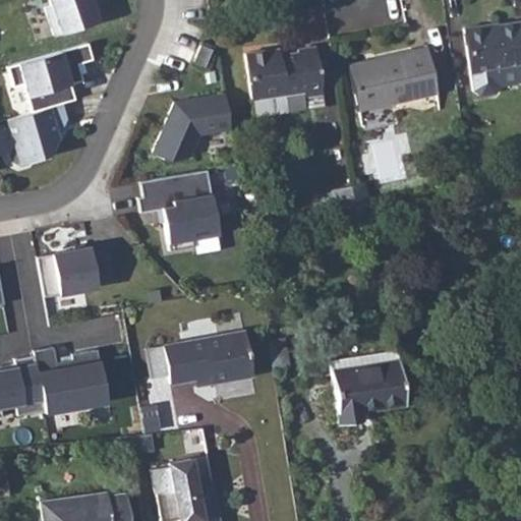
[(48,0),(50,4),(44,6),(54,35),(108,15),(103,0),(48,0)]
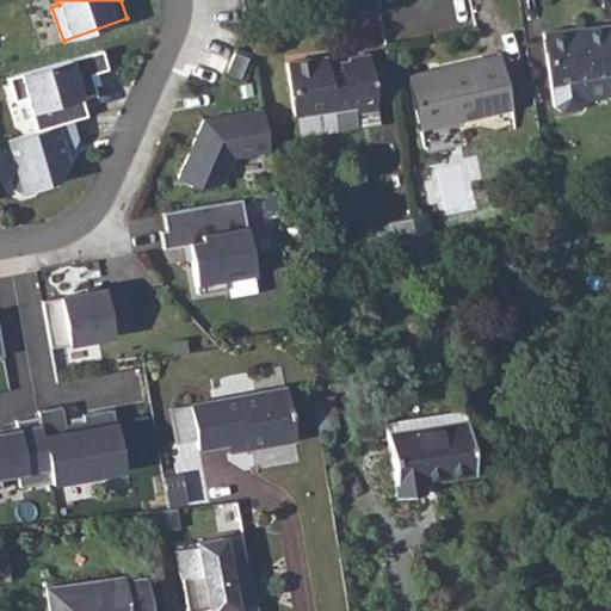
[(610,24),(568,31),(567,28),(544,32),(553,85),(556,105),(563,111),(581,109),(587,100),(606,98),(610,90),(610,85),(610,76),(610,24)]
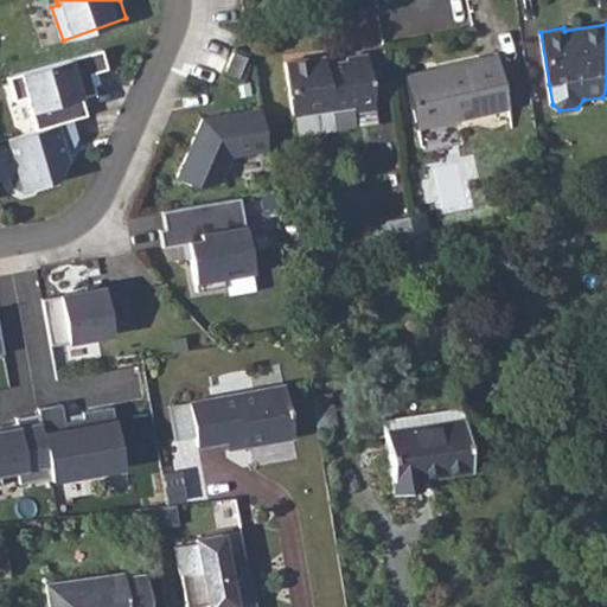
[(23,72),(38,129),(74,119),(87,115),(81,95),(96,95),(90,72),(107,69),(102,51),(23,72)]
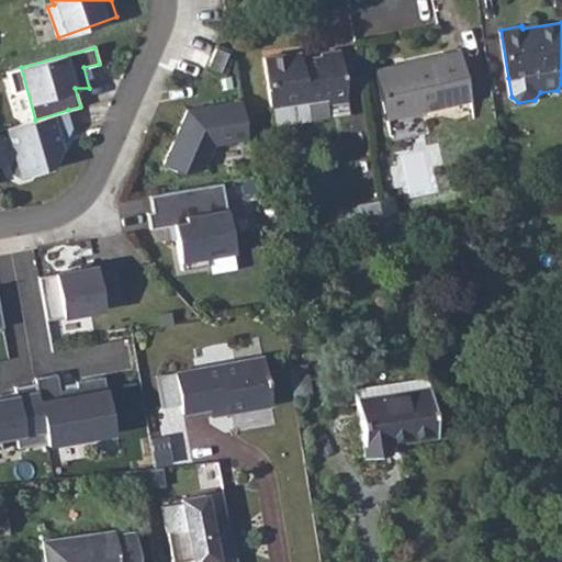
[(215,47),(208,66),(220,71),(227,52),(215,47)]
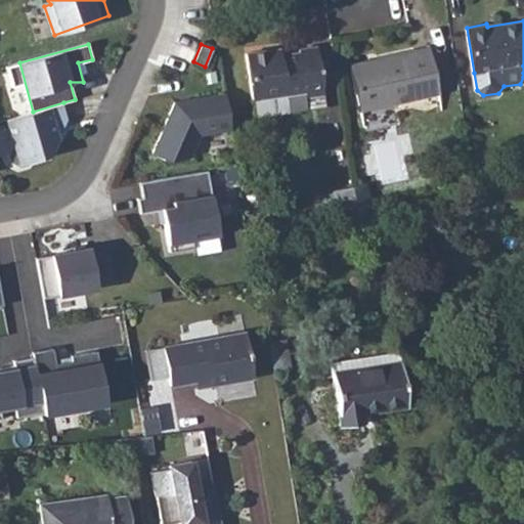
[(272,49),(247,54),(254,100),(305,92),(306,96),(323,93),(316,46),(298,49),(299,51),(274,56),(272,49)]
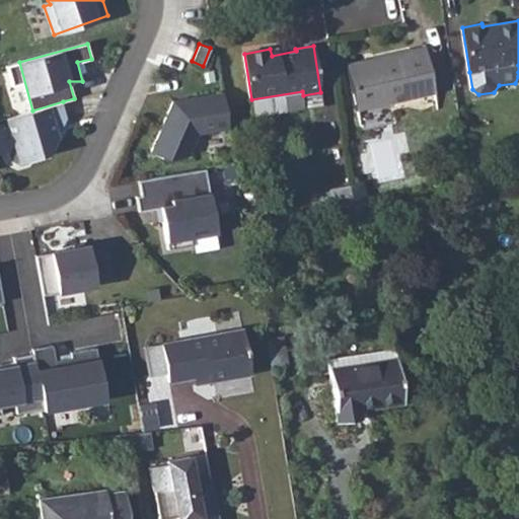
[(352,67),(351,62),(349,63),(358,112),(436,94),(425,46),(376,57),(377,61),(352,67)]
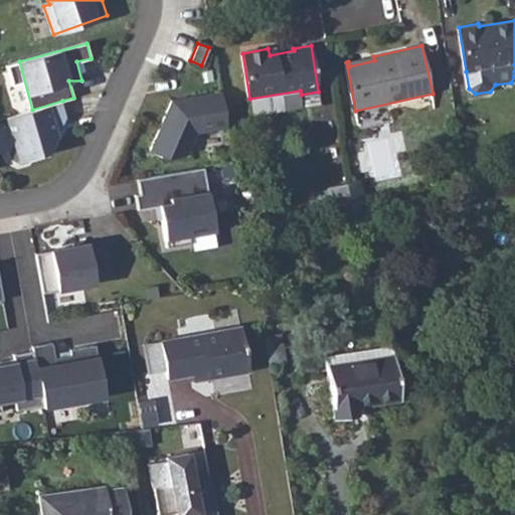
[(228,127),(222,92),(173,100),(151,150),(168,157),(188,154),(198,132),(228,127)]
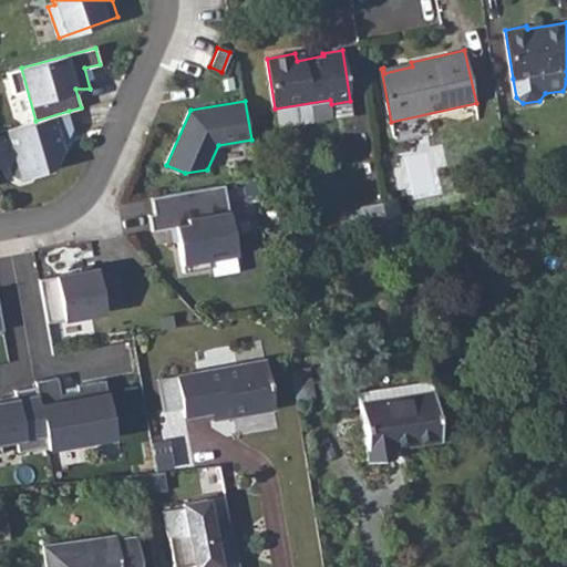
[(35,121),(8,127),(16,152),(8,164),(11,174),(21,179),(31,176),(33,173),(52,167),(63,148),(61,138),(68,137),(73,126),(69,111),(35,121)]
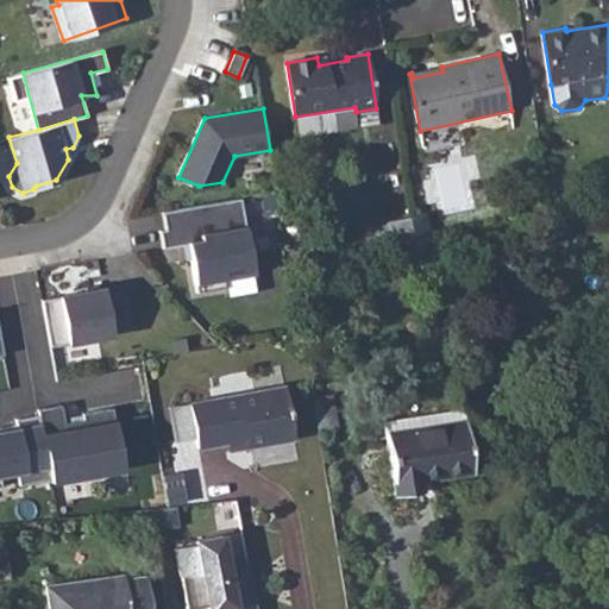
[(255,272),(242,196),(163,211),(167,228),(161,230),(164,246),(194,242),(196,256),(192,257),(198,292),(226,287),(224,277),(255,272)]
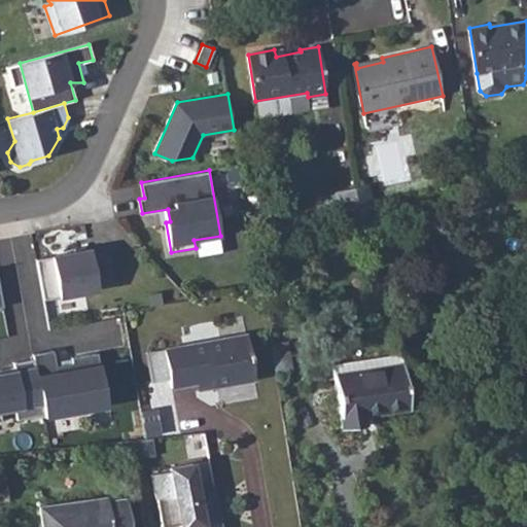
[(369,184),(355,187),(358,210),(372,207),(369,184)]
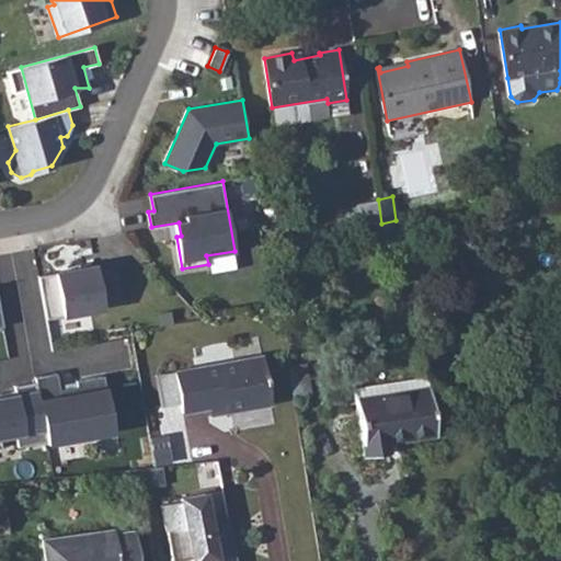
[(378,199),(361,202),(364,228),(381,224),(378,199)]
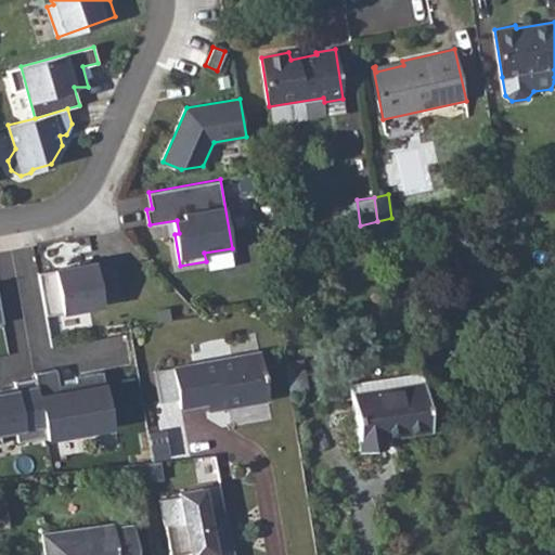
[(95,261),(39,272),(47,314),(103,305),(102,298),(119,295),(114,263),(97,267),(95,261)]
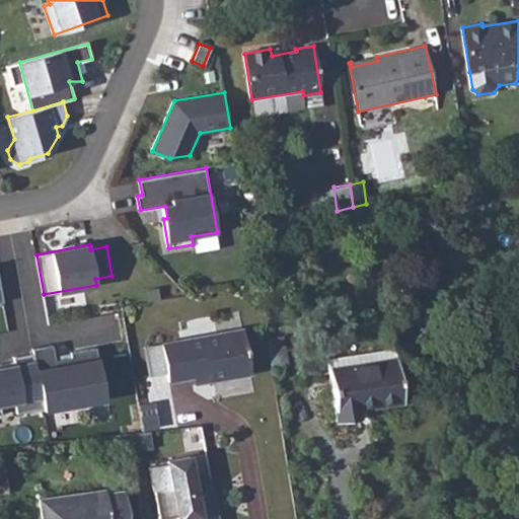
[(244,329),(163,343),(168,372),(169,380),(195,376),(209,374),(210,381),(251,374),(244,329)]
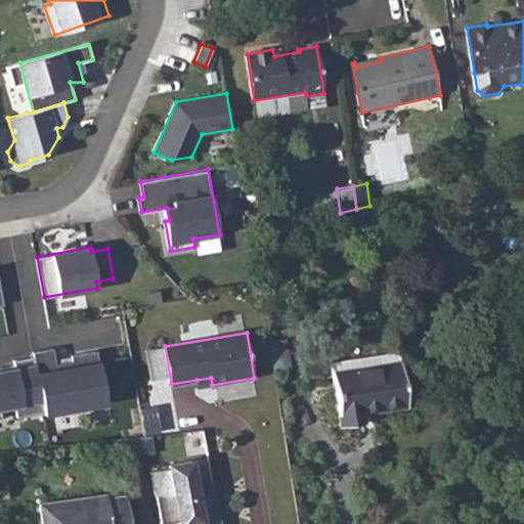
[(288,338),(269,341),(274,370),(294,367),(288,338)]
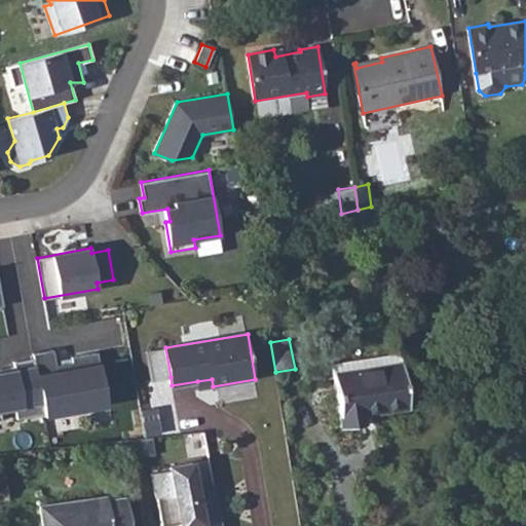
[(43,408),(43,410),(106,399),(97,346),(71,350),(73,361),(57,364),(53,348),(33,352),(34,358),(43,408)]
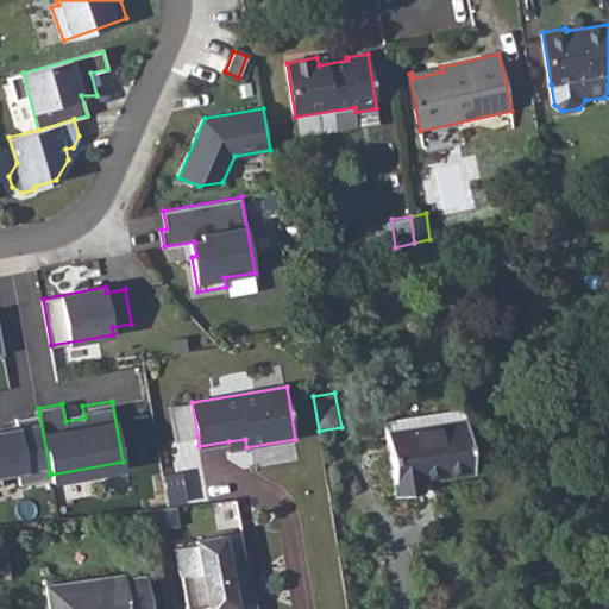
[(198,437),(192,402),(192,401),(170,405),(176,440),(198,437)]
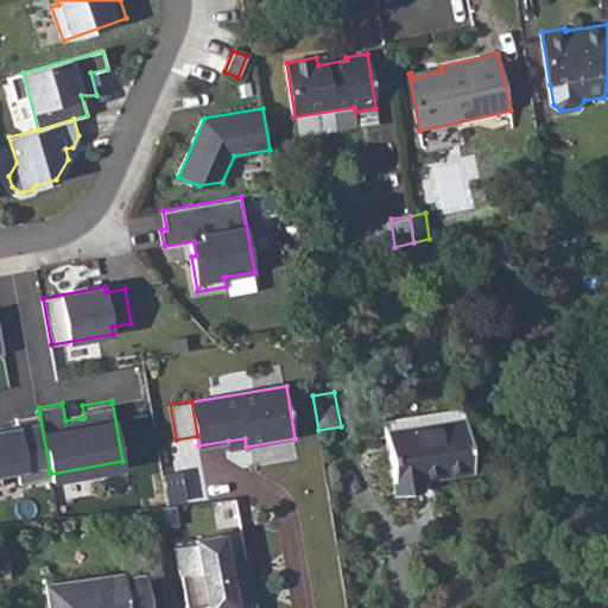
[(50,472),(39,413),(16,417),(17,423),(0,425),(0,479),(1,479),(0,472),(0,467),(17,464),(19,477),(50,472)]
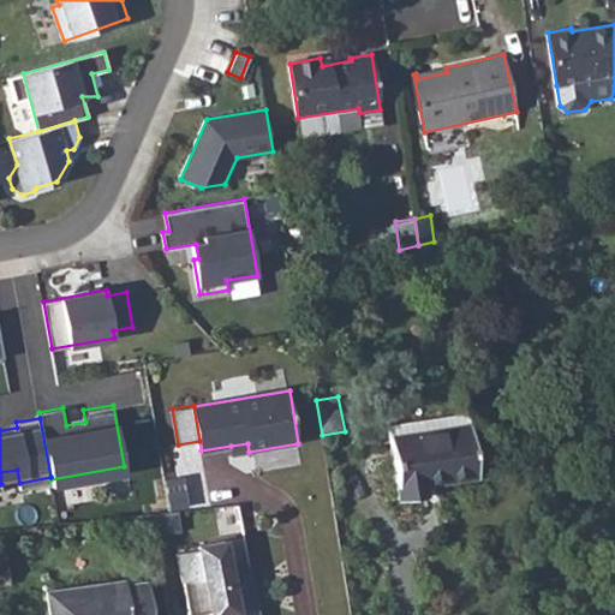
[(470,423),(390,436),(400,500),(428,494),(427,483),(479,475),(470,423)]
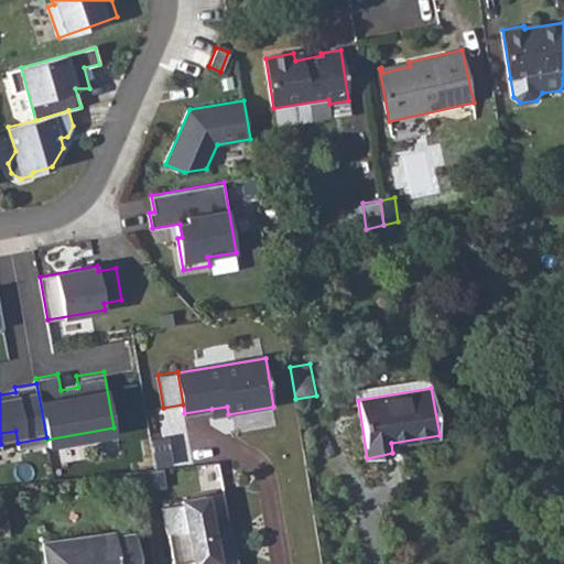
[(227,407),(212,409),(213,416),(228,414),(227,407)]
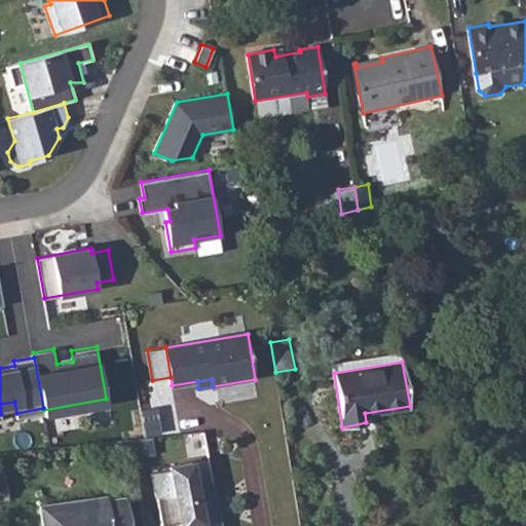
[(222,525),(219,505),(215,484),(198,487),(193,460),(171,464),(171,466),(152,471),(161,523),(180,521),(181,525),(191,523),(195,523),(195,525),(222,525)]
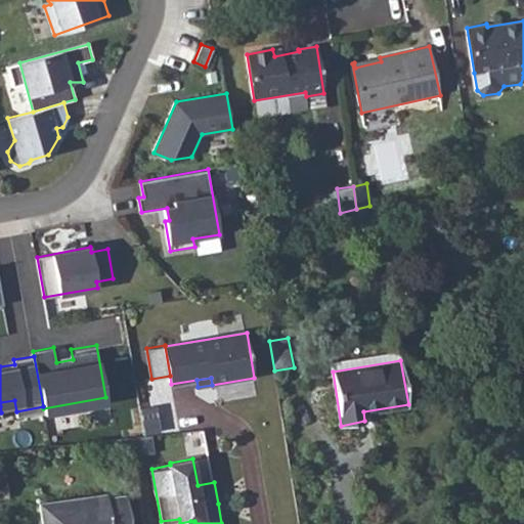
[(106,493),(42,503),(44,523),(130,523),(127,494),(107,496),(106,493)]
